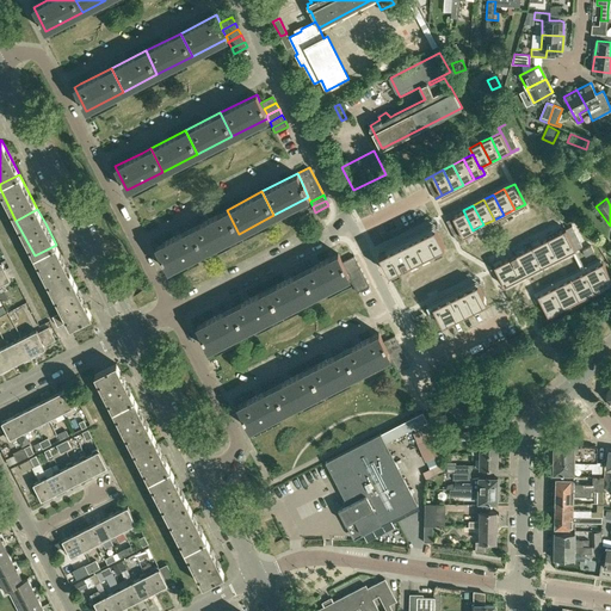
[(227,210),(191,228),(203,252),(239,234),(227,210)]
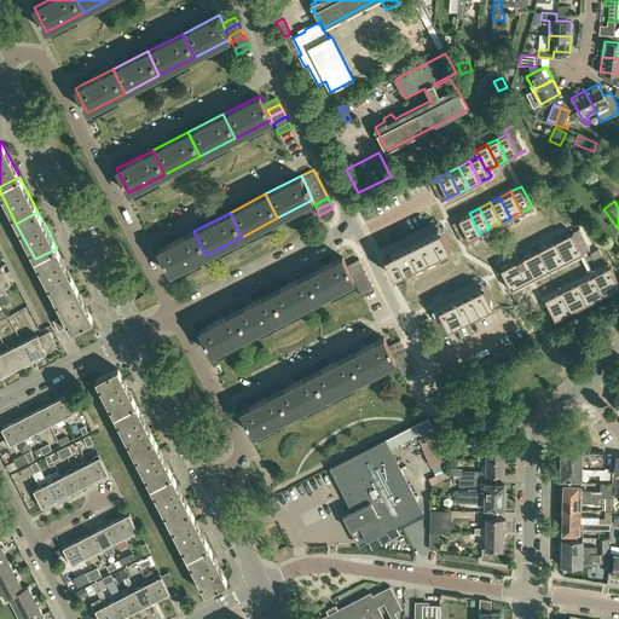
[(469,213),(452,221),(452,223),(458,219),(468,238),(462,242),(479,233),(469,213)]
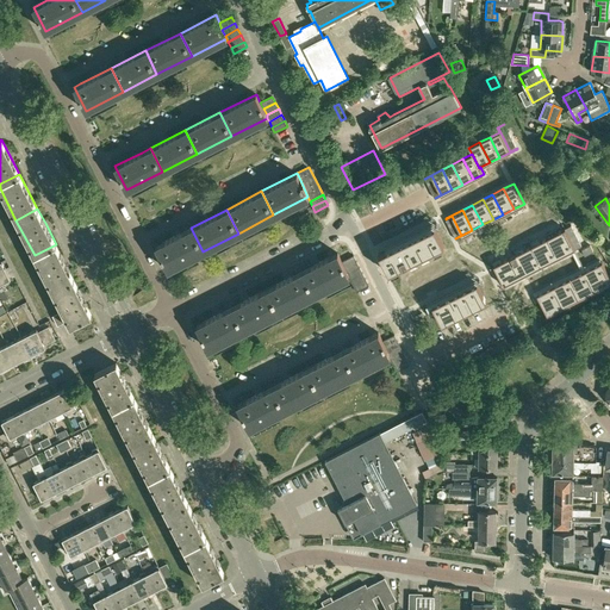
[(386,250),(379,254),(388,273),(391,272),(398,268),(409,262),(416,259),(419,256),(428,253),(431,250),(440,247),(443,244),(434,226),(437,224),(435,222),(385,247),(386,250)]
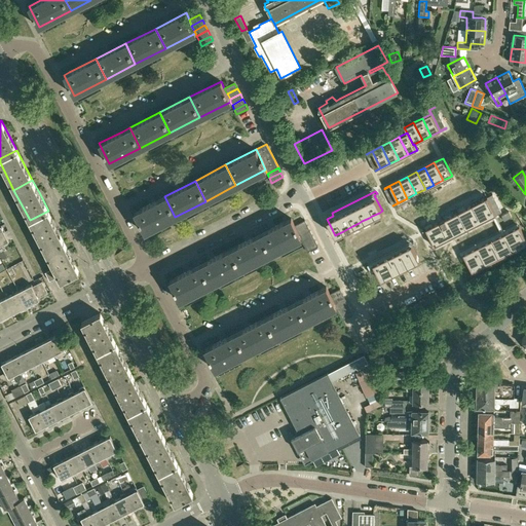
[(425,228),(424,228),(434,246),(435,246),(436,248),(493,218),(500,232),(503,231),(495,215),(501,212),(492,194),(479,201),(472,204),(465,208),(458,212),(451,215),(445,219),(433,225),(425,228)]
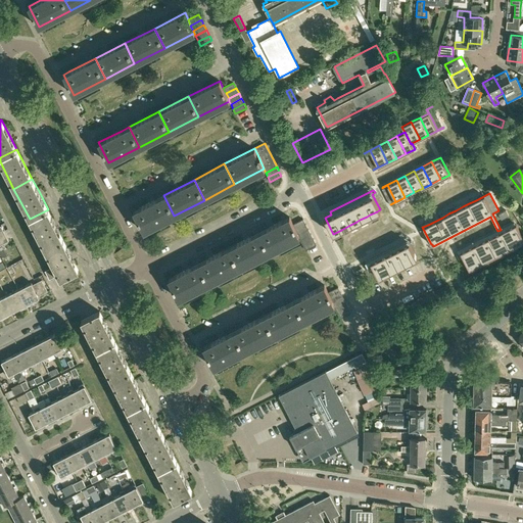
[(174,216),(163,195),(133,210),(143,231),(174,216)]
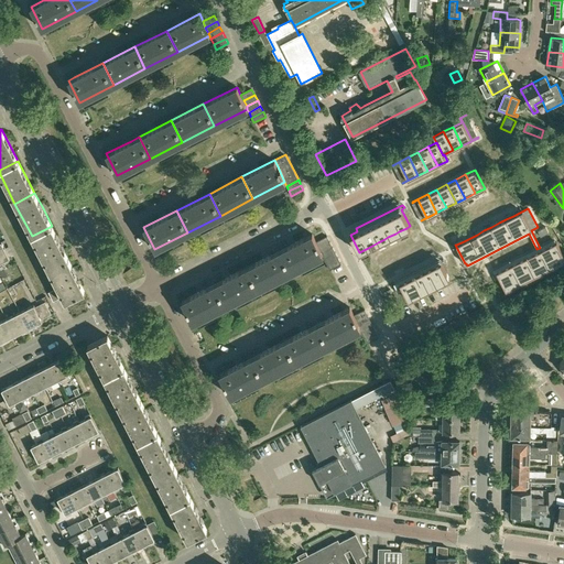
[(32,236),(49,269),(68,258),(52,226),(32,236)]
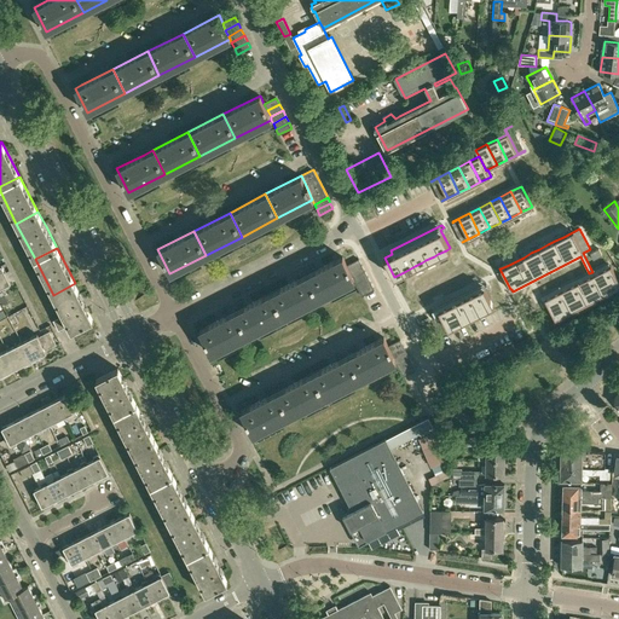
[(318,299),(353,281),(352,277),(350,271),(347,265),(342,256),(306,275),(318,299)]
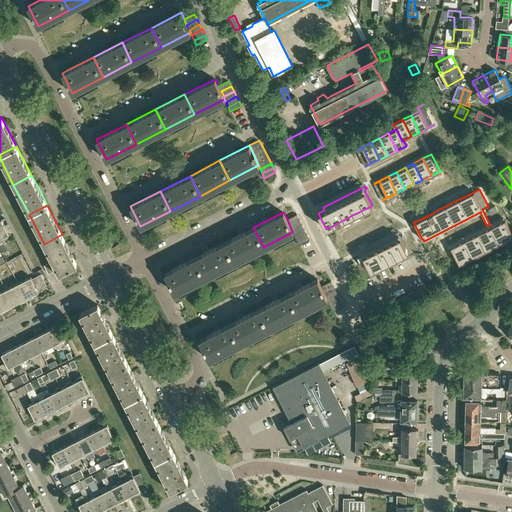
[(289,224),(299,219),(296,214),(287,219),(289,224)]
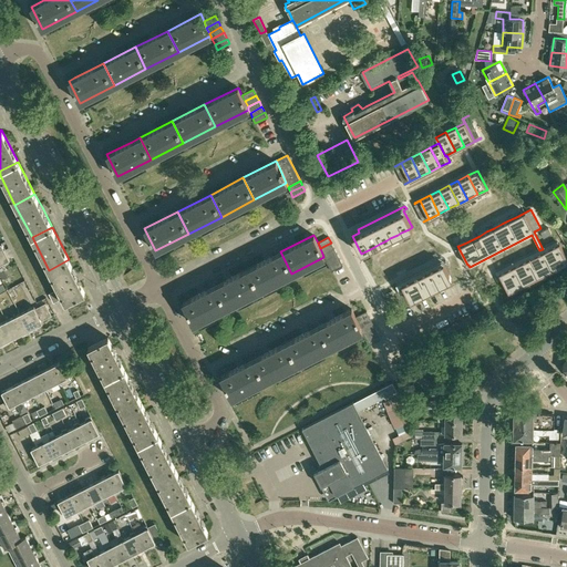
[(539,250),(495,272),(496,276),(498,275),(508,292),(516,289),(523,285),(531,281),(538,278),(545,274),(553,270),(560,266),(566,263),(566,259),(559,244),(558,244),(557,241),(543,249),(539,250)]
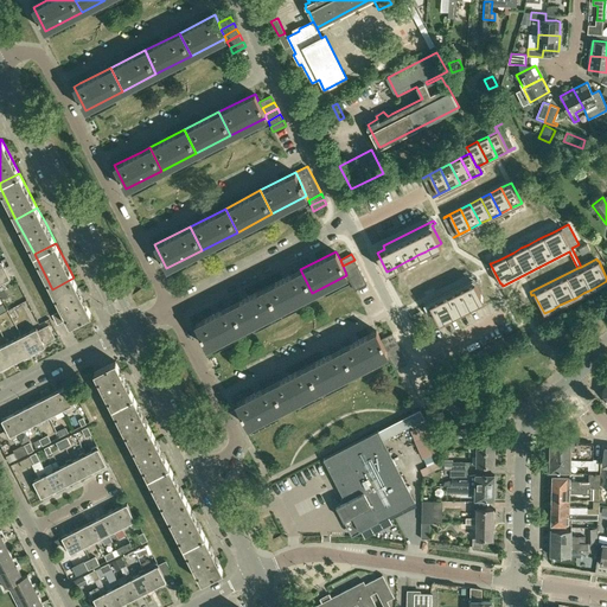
[(0,294),(2,300),(10,296),(6,289),(7,288),(4,281),(11,278),(1,260),(0,261),(0,294)]
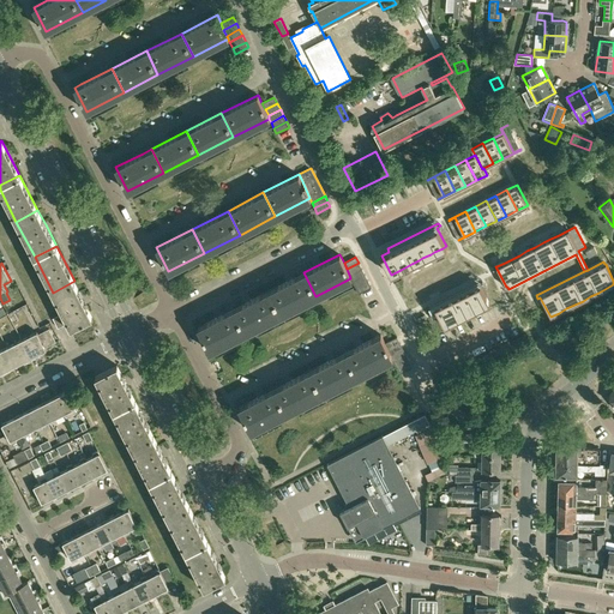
[(361,268),(359,263),(347,269),(349,275),(361,268)]
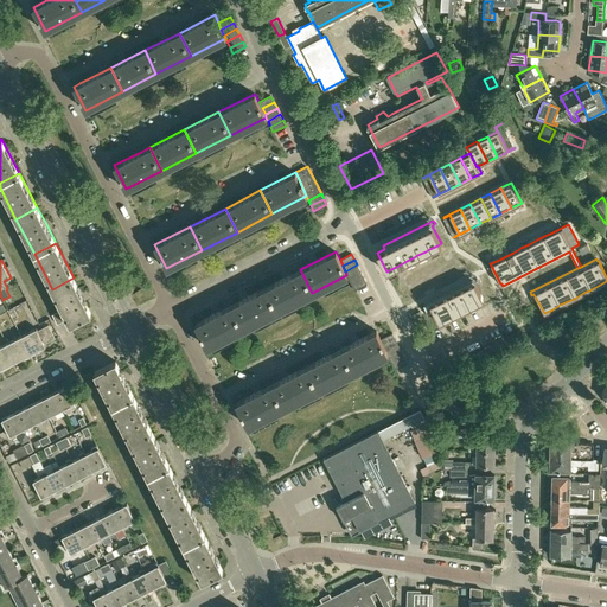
[(360,270),(357,264),(345,272),(346,275),(349,278),(360,270)]
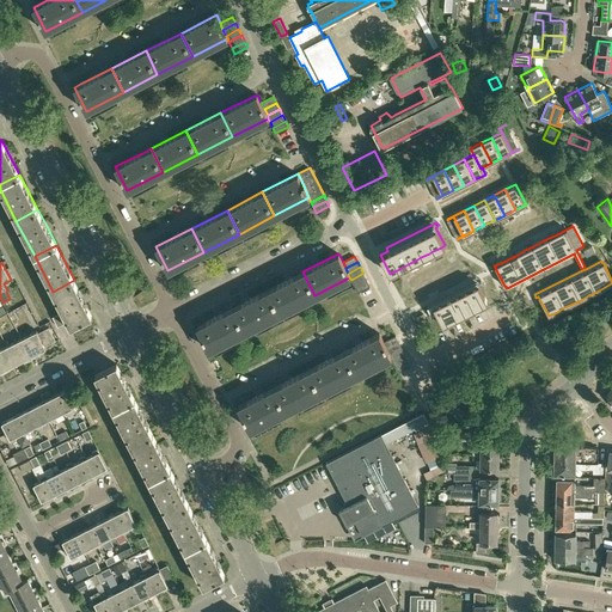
[(280,313),(314,295),(303,271),(268,289),(280,313)]
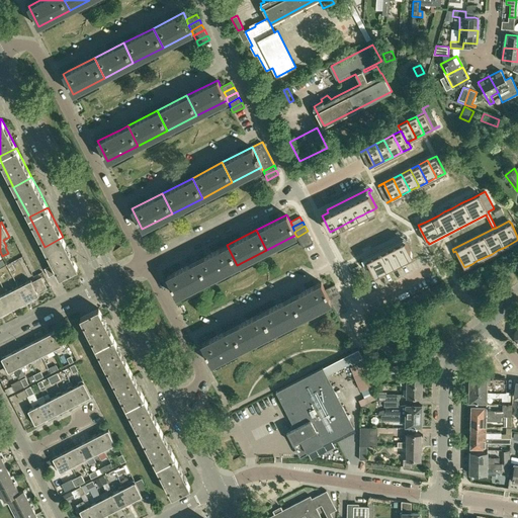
[(297,237),(299,242),(310,236),(308,231),(297,237)]
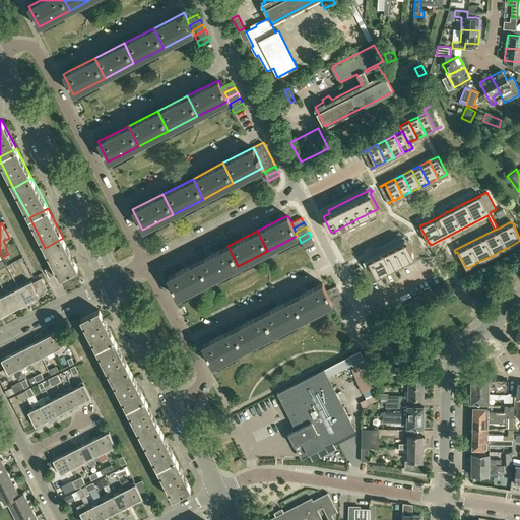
[(314,243),(311,237),(301,243),(304,248),(314,243)]
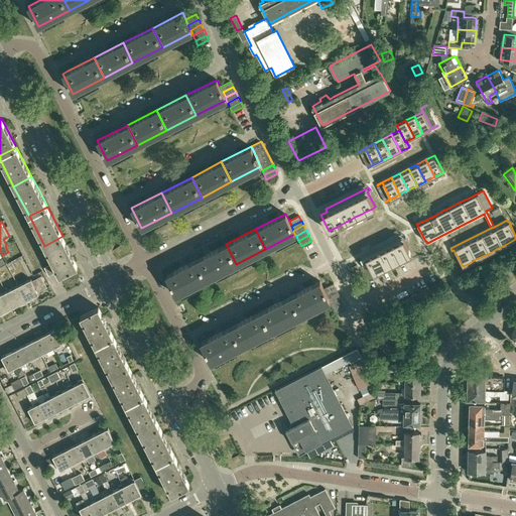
[(405,235),(361,258),(365,267),(369,265),(374,274),(411,255),(403,239),(406,238),(405,235)]
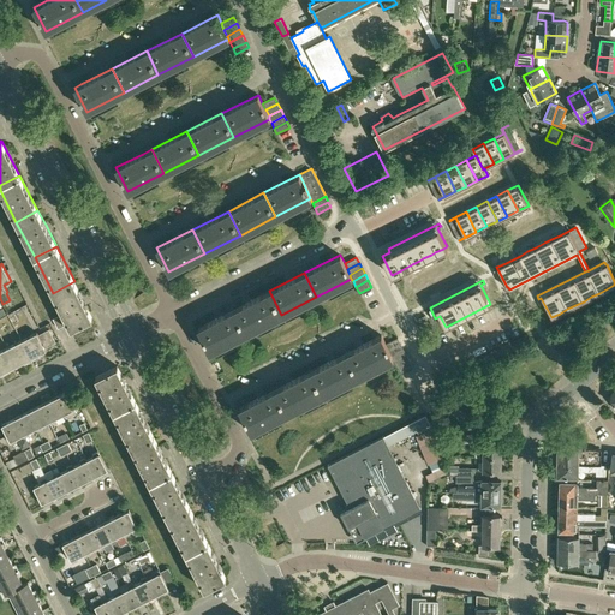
[(58,328),(69,323),(72,329),(94,318),(75,281),(53,293),(64,314),(53,318),(58,328)]
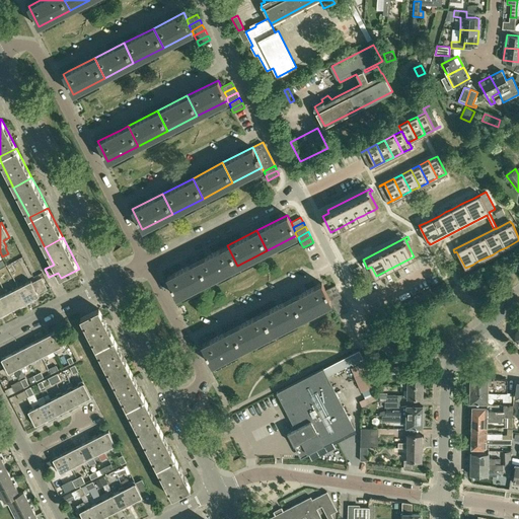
[(227,245),(197,262),(207,281),(237,266),(227,245)]
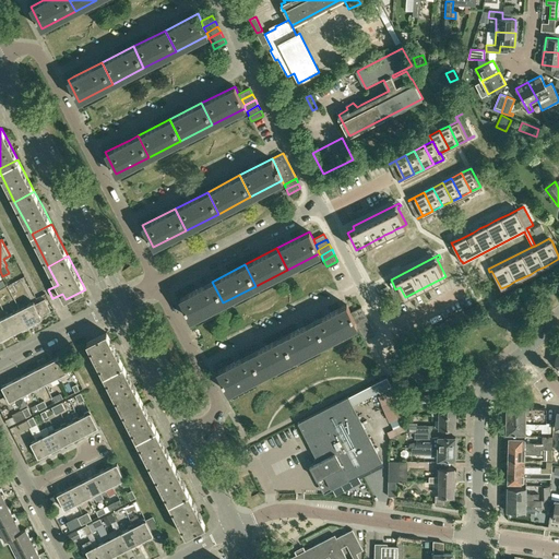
[(190,319),(223,302),(212,282),(179,298),(190,319)]
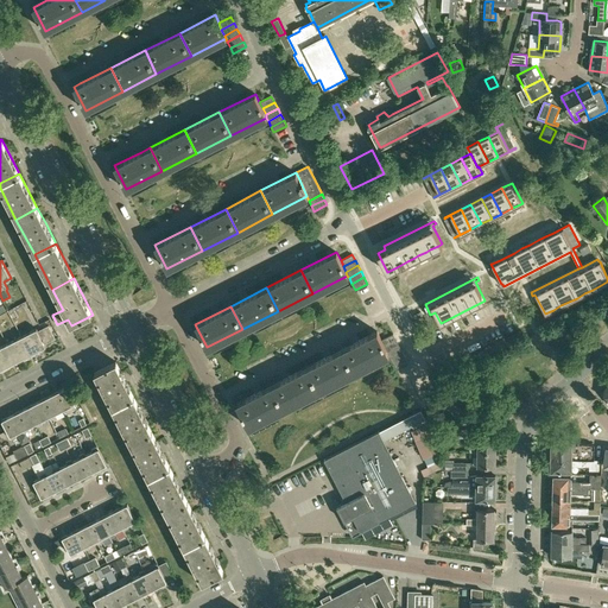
[(37,329),(7,344),(17,362),(24,359),(25,360),(39,353),(38,350),(46,347),(37,329)]
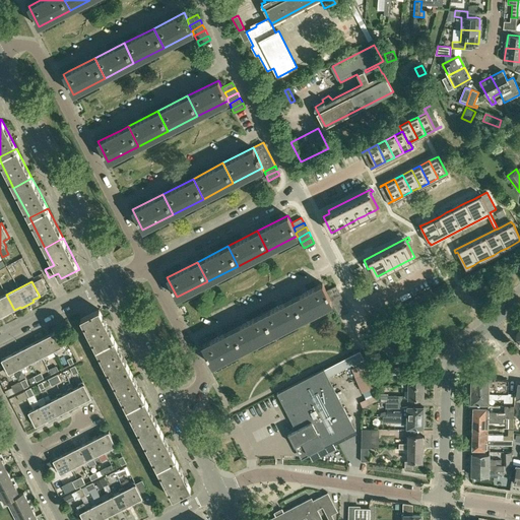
[(322,283),(291,299),(302,319),(332,304),(330,301),(328,296),(326,290),(322,283)]
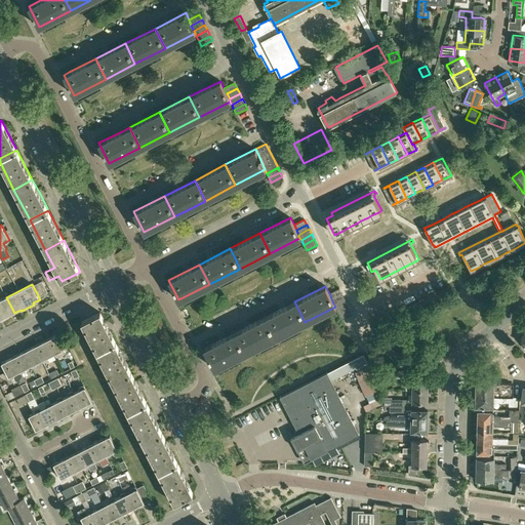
[(329,293),(331,298),(341,293),(339,288),(329,293)]
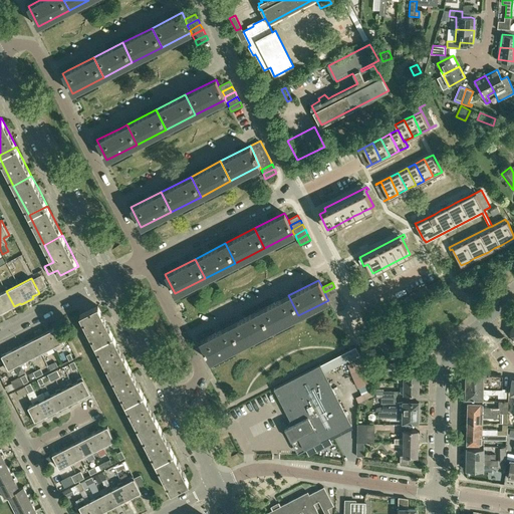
[(337,292),(334,287),(324,292),(326,297),(337,292)]
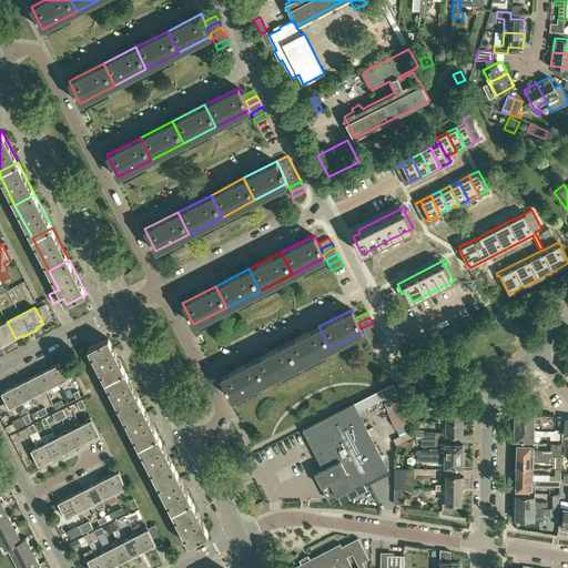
[(8,342),(16,338),(7,322),(0,324),(0,347),(9,344),(8,342)]
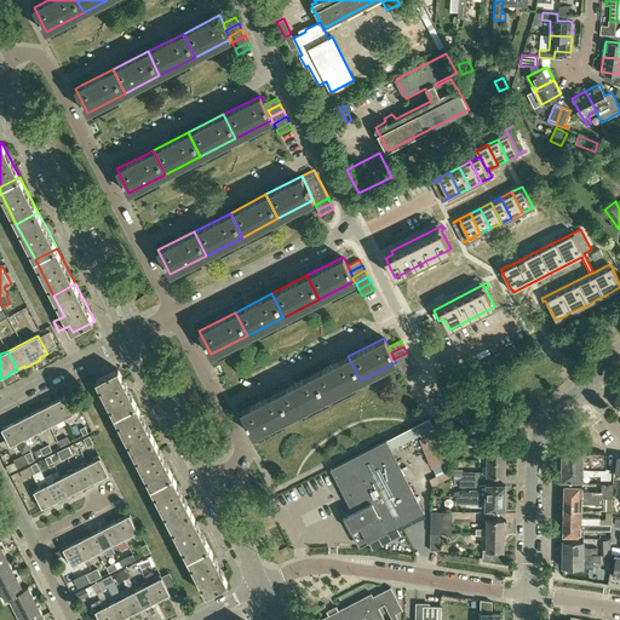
[(396,362),(397,365),(409,359),(407,352),(394,359),(396,362)]
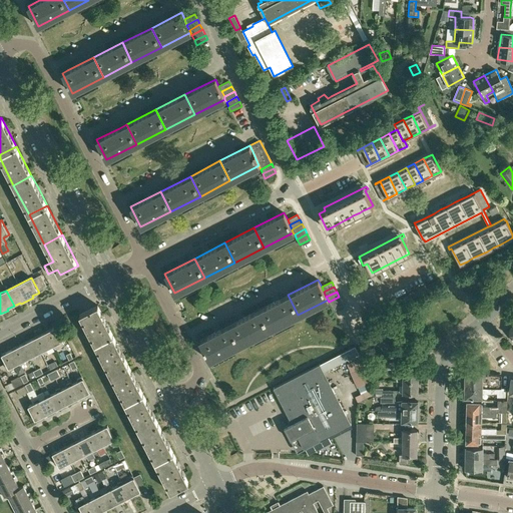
[(268,330),(298,315),(288,295),(258,311),(268,330)]
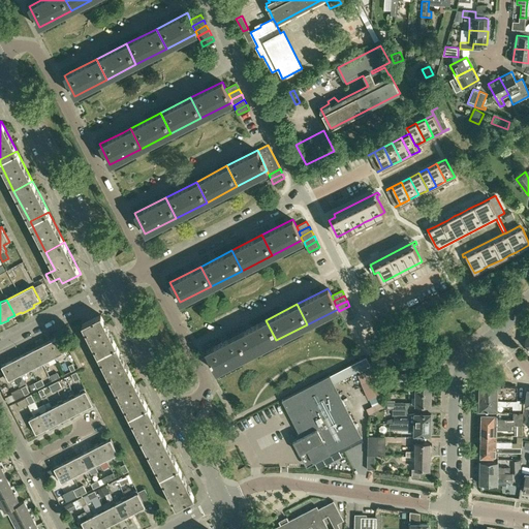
[(352,311),(349,306),(339,311),(342,316),(352,311)]
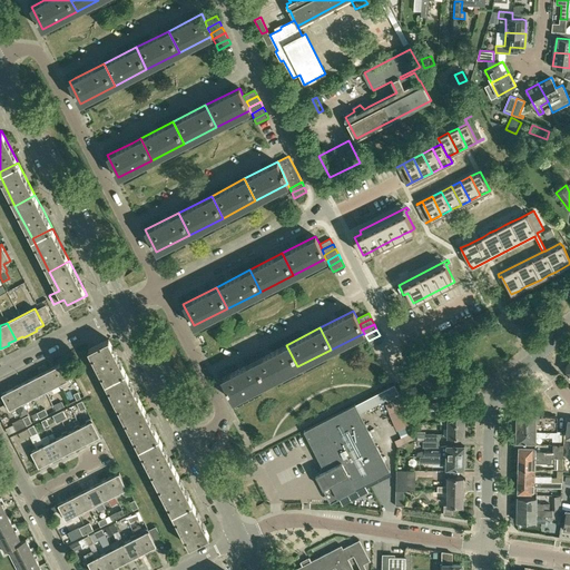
[(382,341),(380,335),(369,341),(371,346),(374,345),(382,341)]
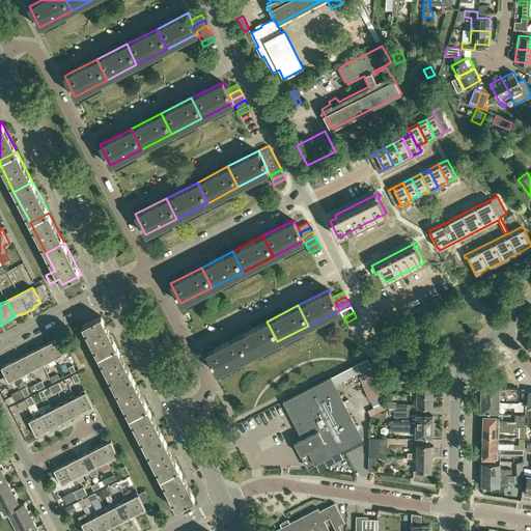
[(99,356),(117,346),(102,316),(83,326),(99,356)]
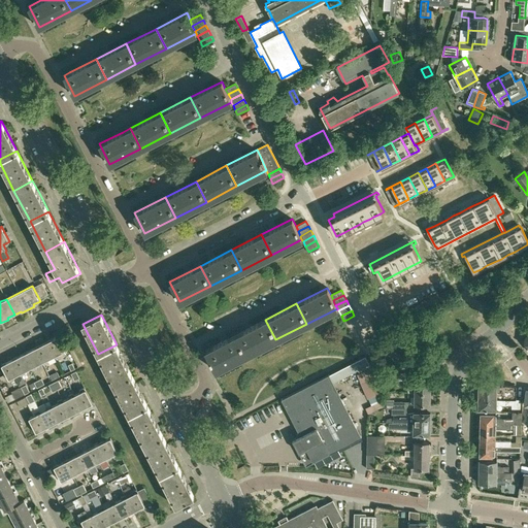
[(265,320),(235,335),(245,355),(275,339),(265,320)]
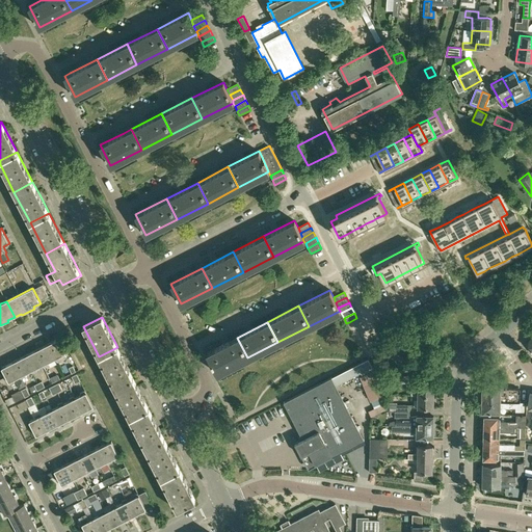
[(217,373),(247,357),(237,338),(207,353),(217,373)]
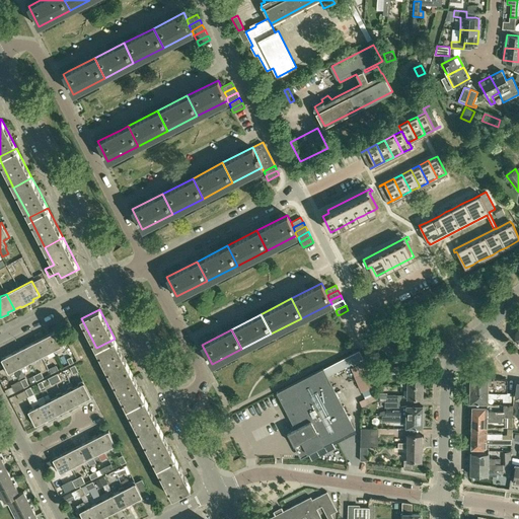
[(57,330),(46,337),(54,350),(55,352),(59,350),(58,348),(65,345),(57,330)]
